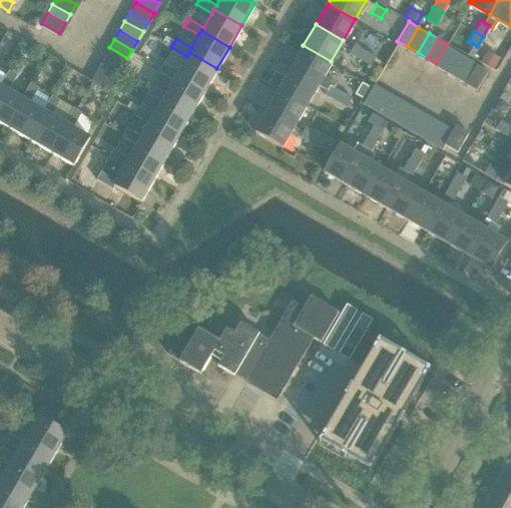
[(352,46),(349,50),(360,56),(365,47),(354,41),(352,46)]
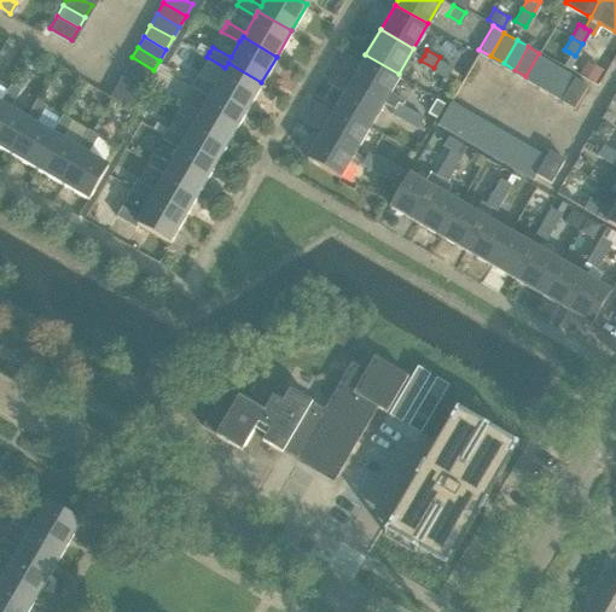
[(569,52),(563,63),(569,66),(575,56),(569,52)]
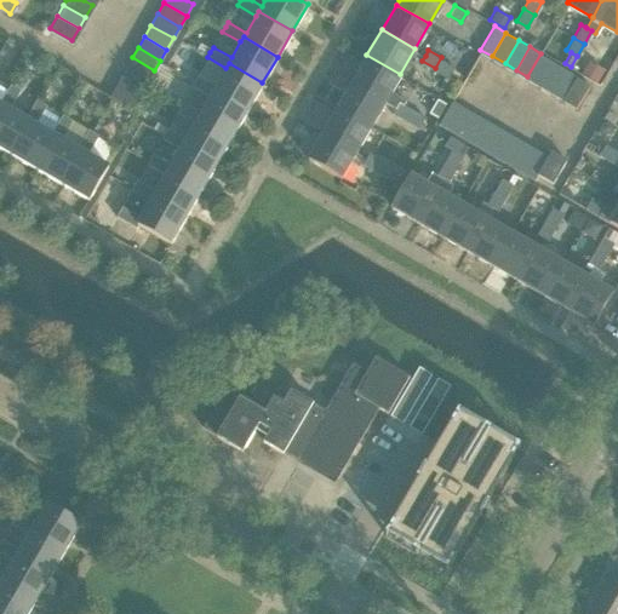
[(539,84),(553,59),(541,53),(527,76),(539,84)]
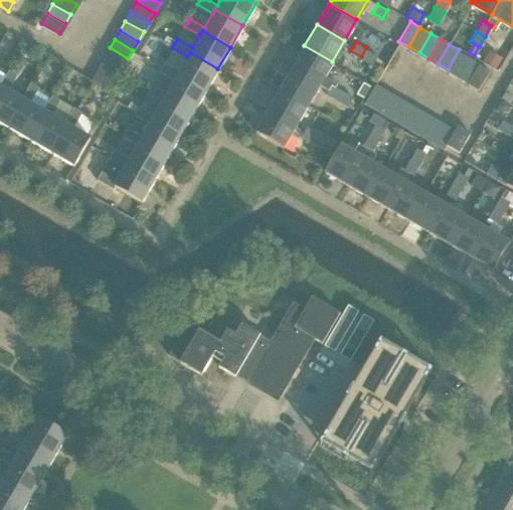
[(304,45),(292,66),(319,82),(319,83),(328,89),(331,85),(334,78),(325,73),(332,61),(304,45)]
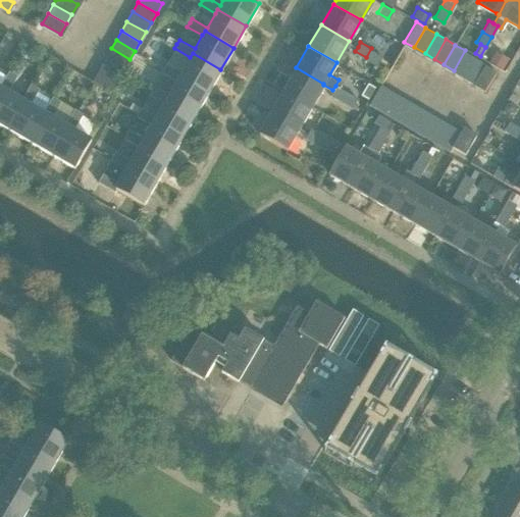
[(123,70),(130,59),(111,48),(105,59),(123,70)]
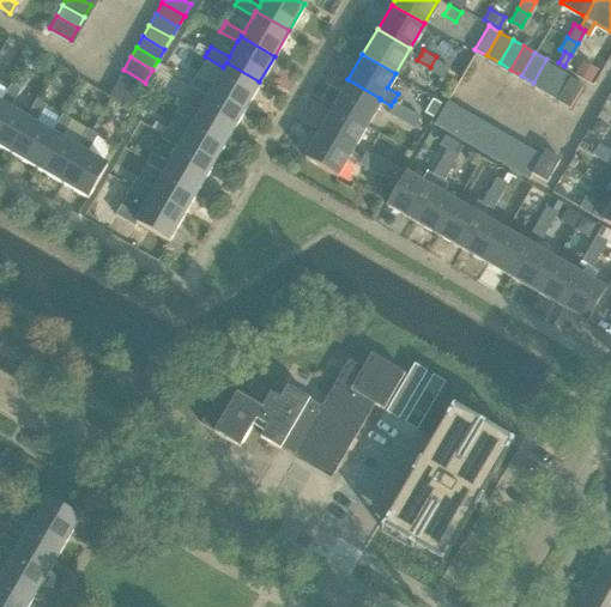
[(436,56),(430,67),(442,74),(448,64),(436,56)]
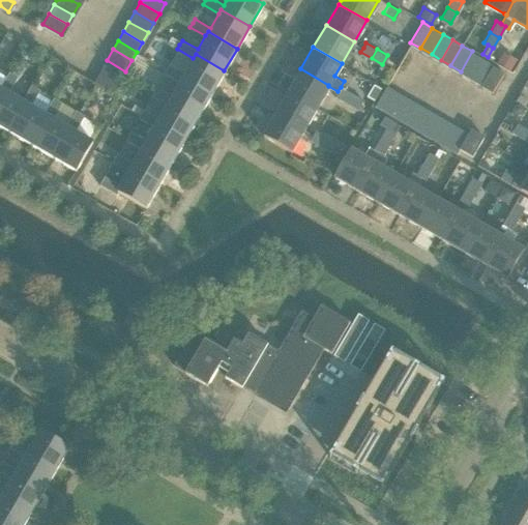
[(471,78),(482,57),(472,51),(461,71),(471,78)]
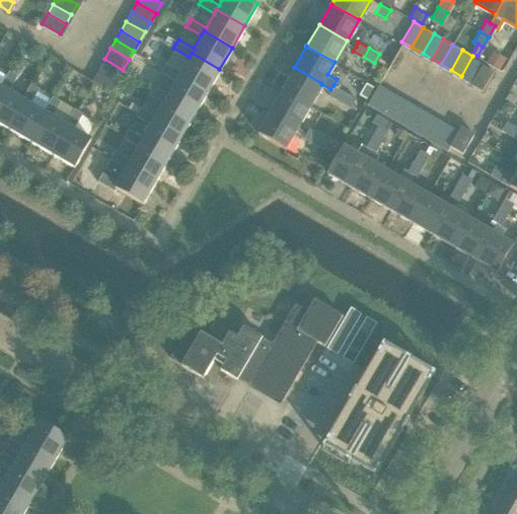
[(163,66),(160,70),(176,79),(178,74),(207,91),(219,69),(192,53),(189,57),(181,70),(165,62),(163,66)]
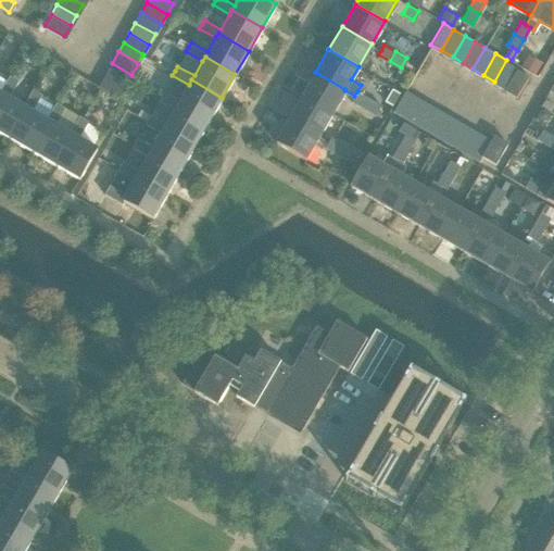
[(516,66),(517,66),(506,60),(494,82),(504,87),(516,66)]
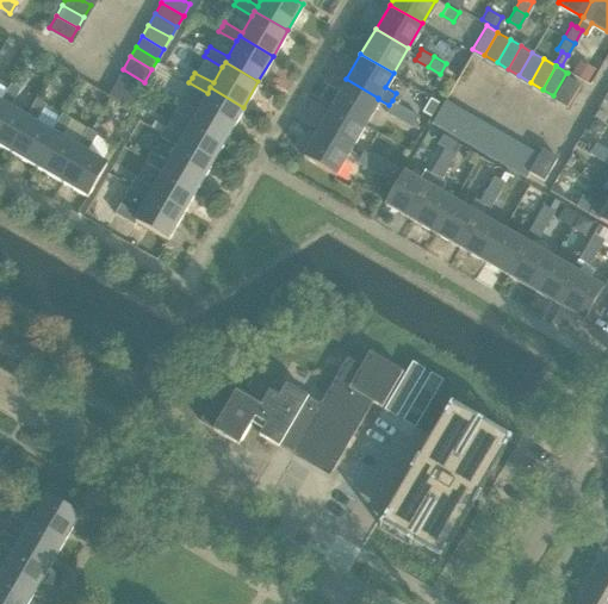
[(138,93),(144,82),(123,69),(116,80),(138,93)]
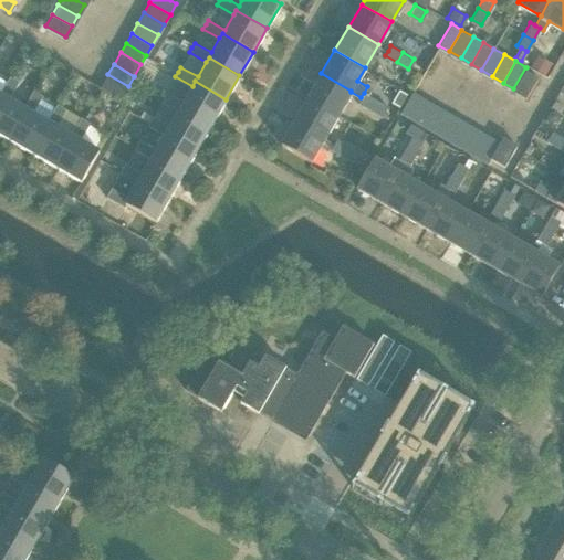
[(525,67),(513,88),(525,95),(538,74),(525,67)]
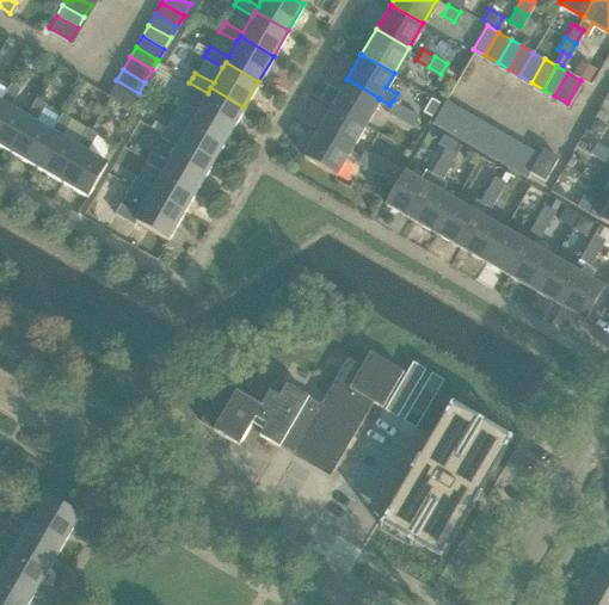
[(364,123),(379,99),(379,98),(346,79),(332,104),(364,123)]
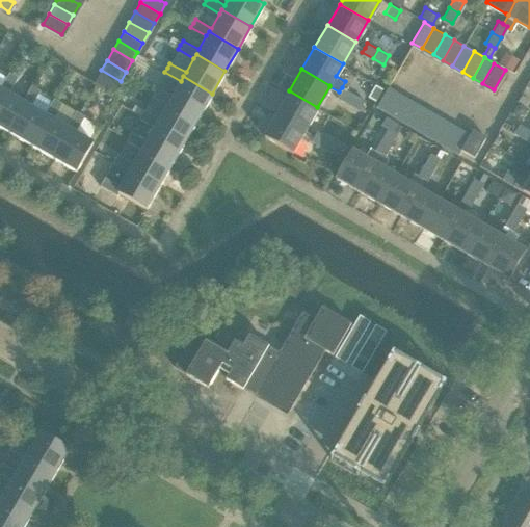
[(114,91),(121,81),(101,70),(95,81),(114,91)]
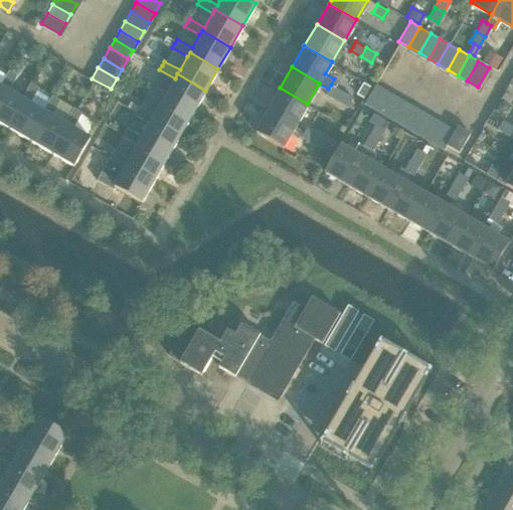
[(3,87),(0,92),(0,121),(9,127),(25,100),(20,97),(7,90),(16,73),(9,68),(0,82),(0,85),(3,87)]
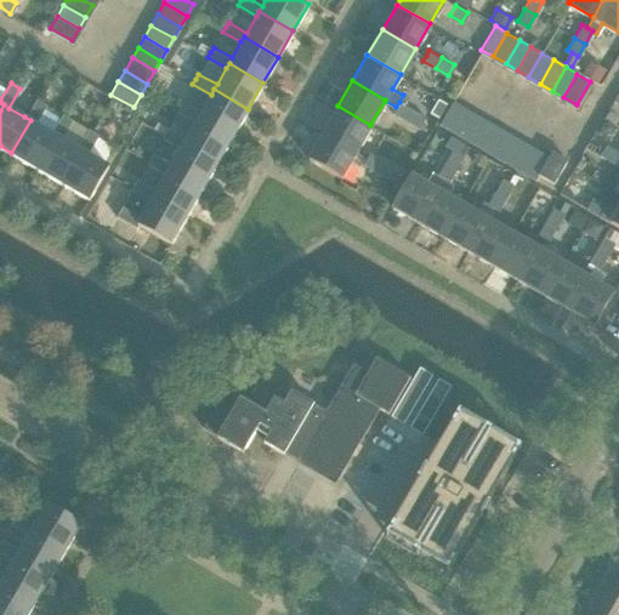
[(180,104),(177,109),(196,120),(199,115),(232,135),(248,109),(214,89),(211,95),(202,110),(182,100),(180,104)]
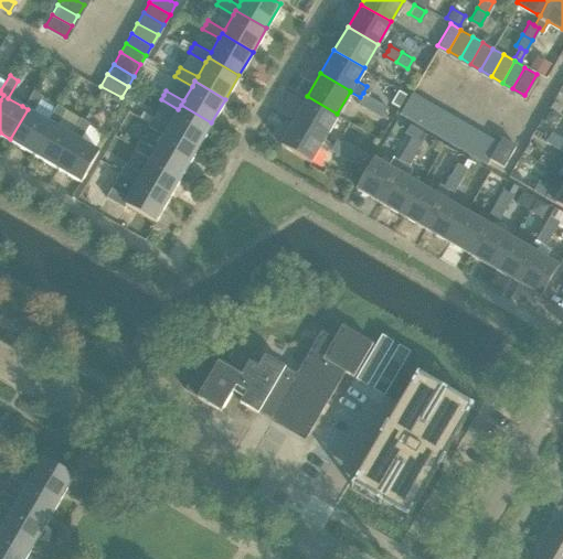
[(400,105),(406,92),(395,87),(389,99),(400,105)]
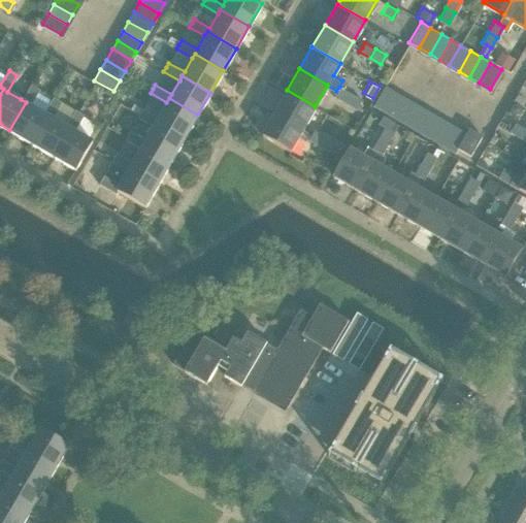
[(26,102),(9,130),(32,142),(48,115),(43,112),(29,104),(39,88),(30,83),(21,99),(26,102)]
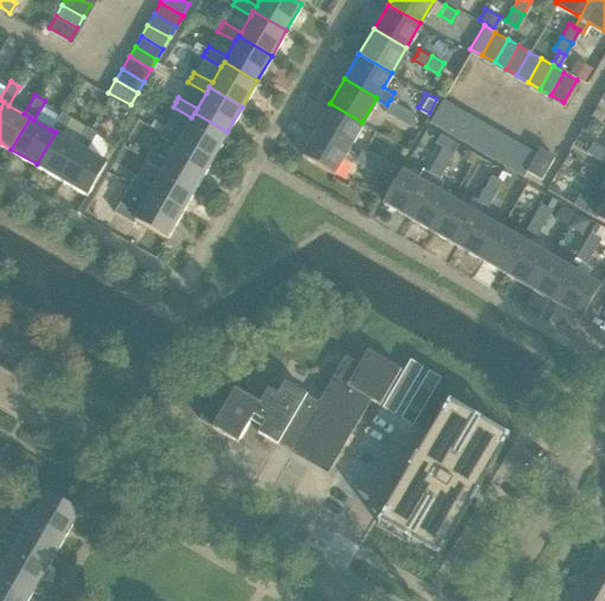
[(439,126),(453,102),(443,95),(430,120),(439,126)]
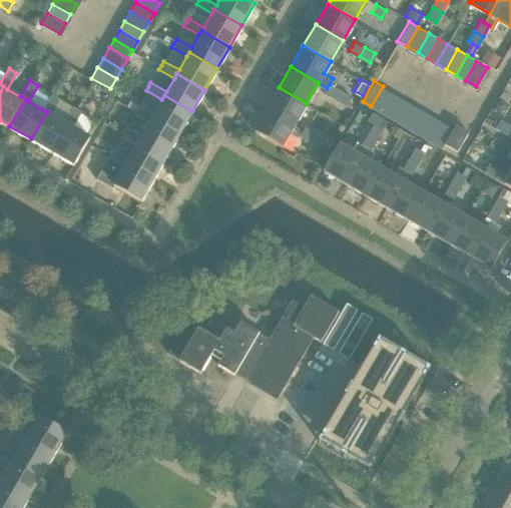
[(327,88),(325,92),(335,98),(340,90),(330,84),(327,88)]
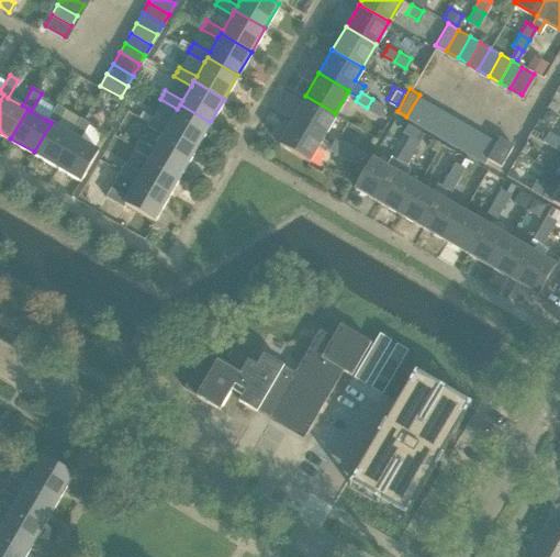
[(417,122),(429,100),(420,95),(406,117),(417,122)]
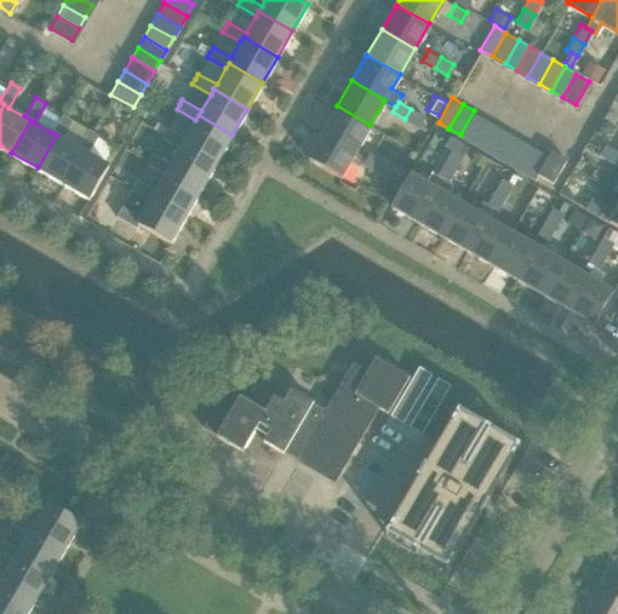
[(355,150),(370,125),(337,105),(322,131),(355,150)]
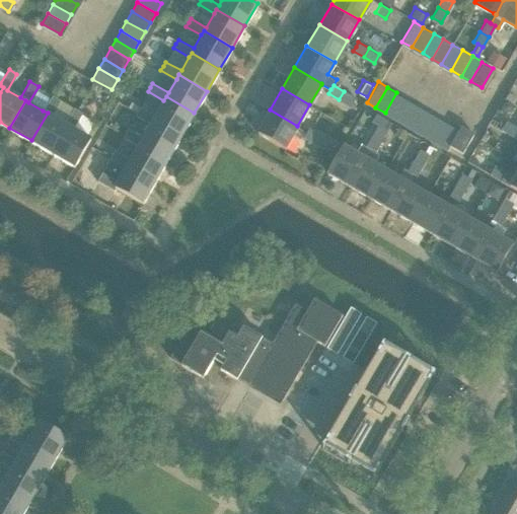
[(344,91),(339,99),(349,105),(354,97),(344,91)]
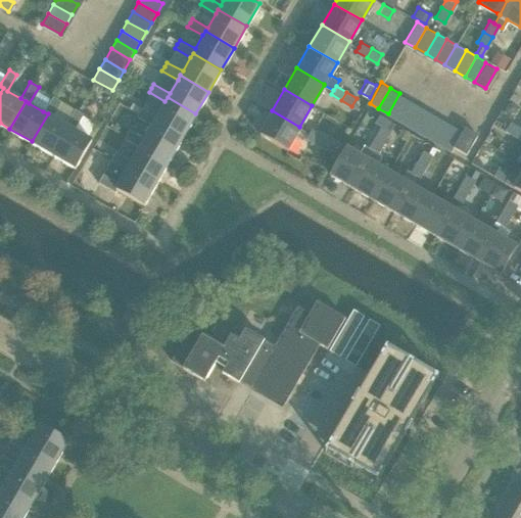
[(398,120),(410,99),(399,93),(388,113),(398,120)]
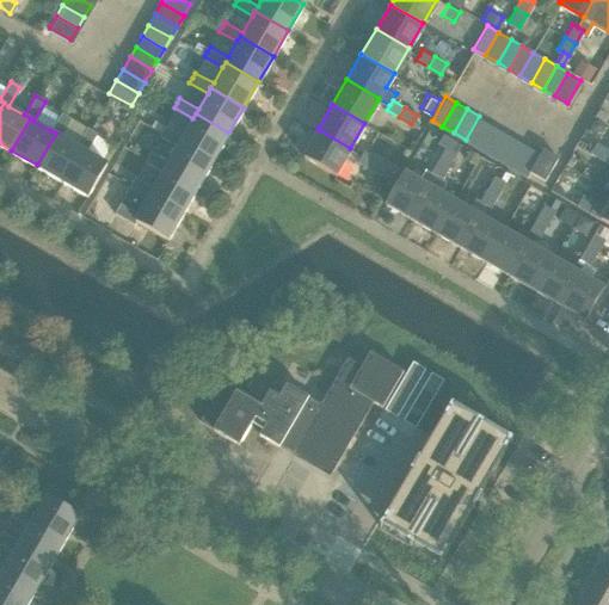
[(56,133),(37,165),(62,179),(81,147),(75,144),(86,125),(62,111),(50,130),(56,133)]
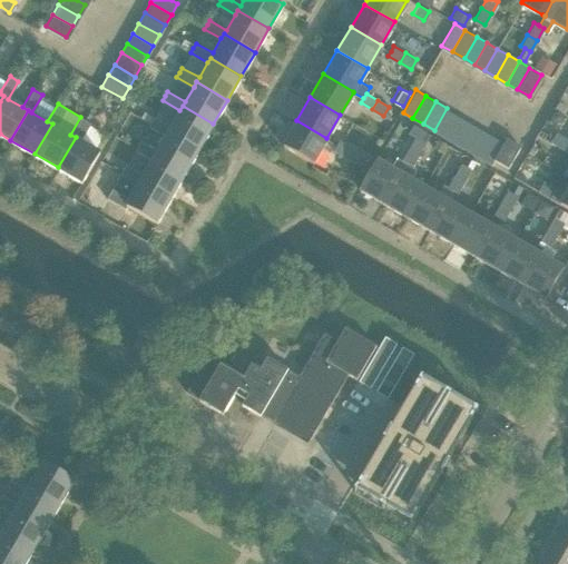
[(152,120),(149,125),(166,134),(168,130),(199,148),(213,124),(183,106),(179,110),(170,126),(154,116),(152,120)]
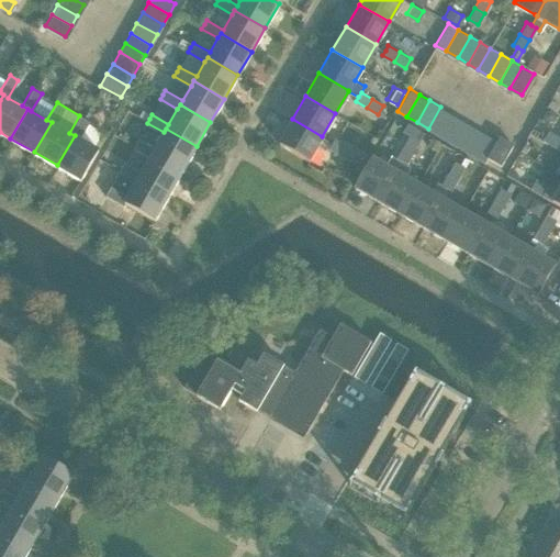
[(437,134),(450,112),(440,107),(428,129),(437,134)]
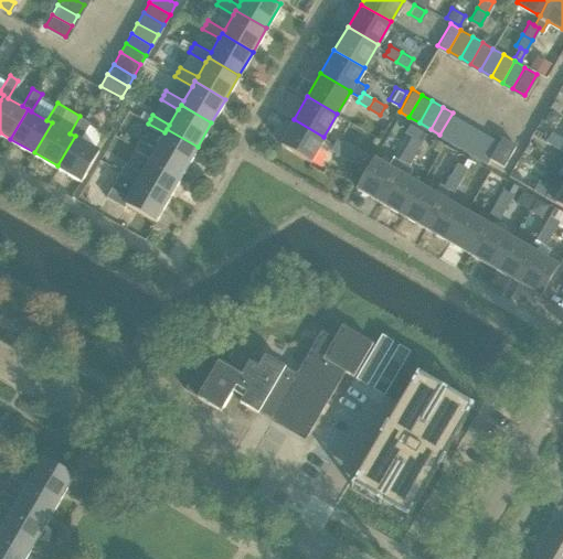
[(545,113),(546,117),(550,119),(554,118),(556,115),(555,110),(552,107),(548,108),(545,113)]
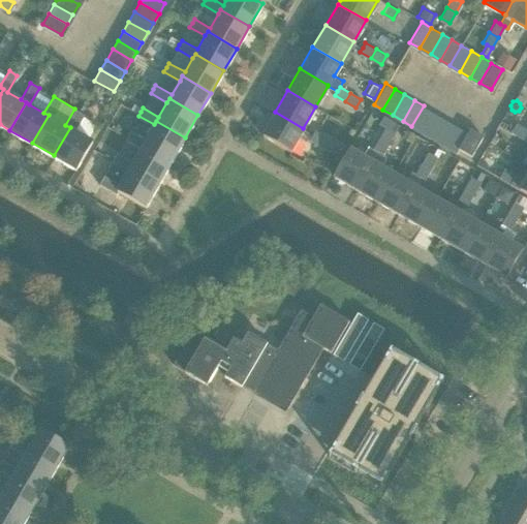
[(421,131),(433,111),(424,105),(411,126),(421,131)]
